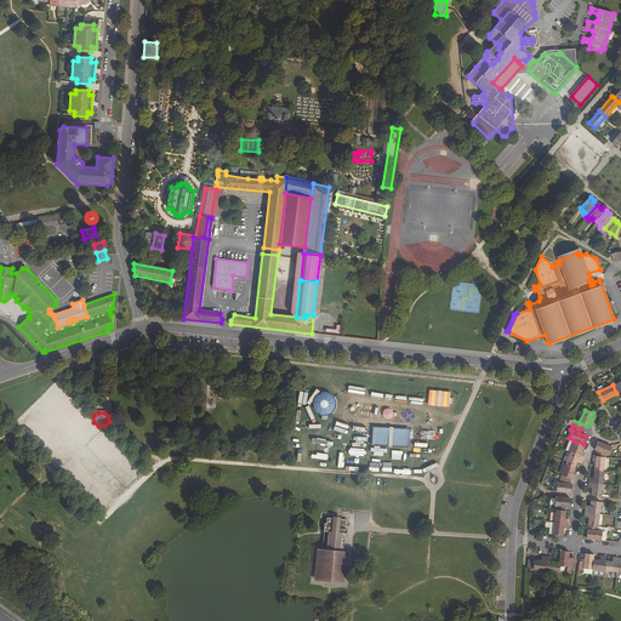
[(584,444),(574,440),(569,451),(582,456),(585,451),(581,450),(584,444)]
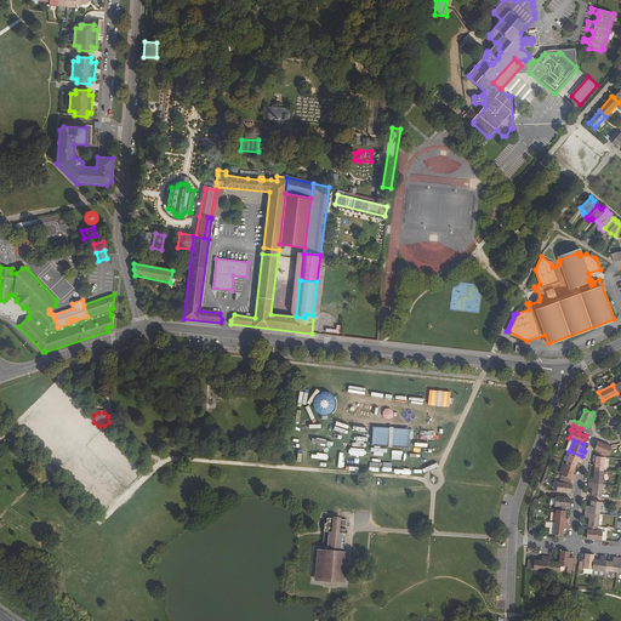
[(611,446),(597,442),(593,450),(596,450),(596,456),(604,457),(604,454),(608,455),(611,446)]
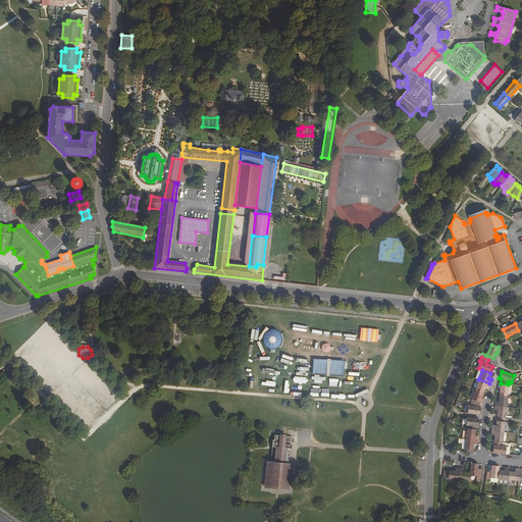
[(489,383),(478,379),(475,389),(482,393),(485,386),(488,387),(489,383)]
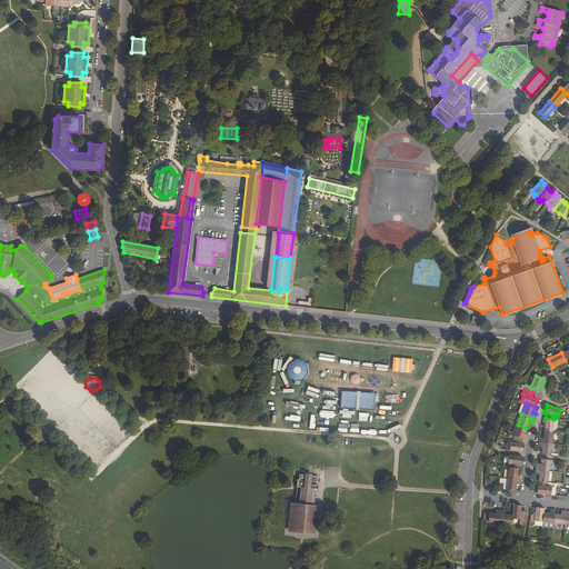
[(553,419),(546,418),(545,423),(543,423),(543,425),(545,426),(543,431),(551,432),(553,419)]
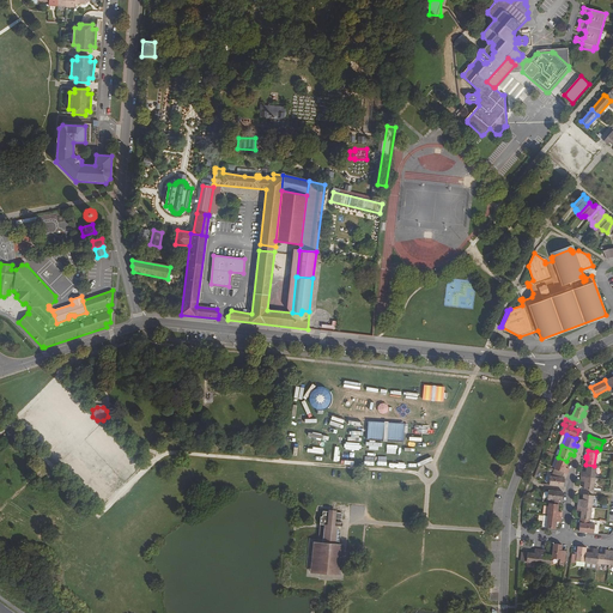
[(566,461),(558,457),(553,468),(558,471),(566,474),(569,469),(564,467),(566,461)]
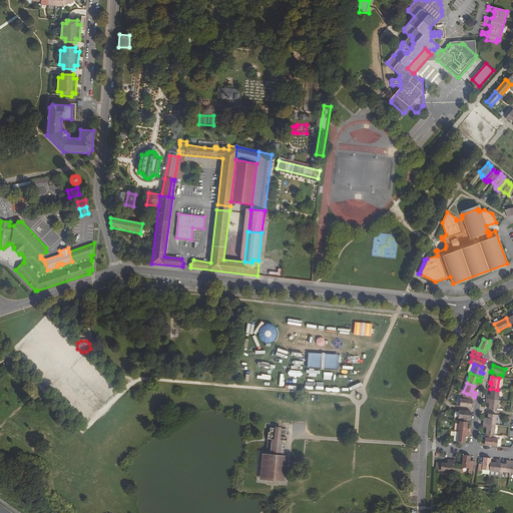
[(497,390),(490,389),(489,394),(486,394),(485,399),(497,400),(498,390),(497,390)]
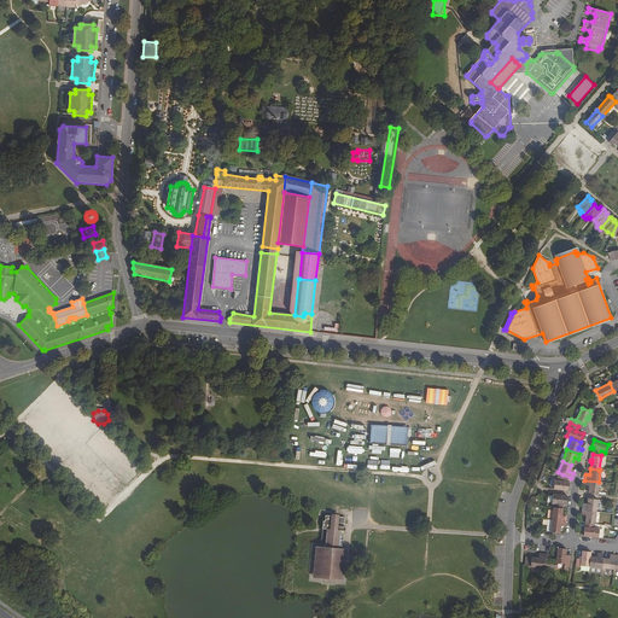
[(571,478),(563,474),(560,481),(554,479),(553,489),(567,490),(569,482),(570,482),(571,478)]
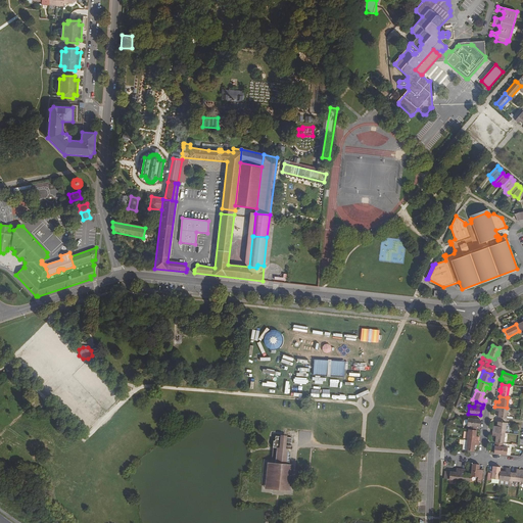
[(507,408),(494,407),(494,411),(497,411),(497,417),(506,418),(507,408)]
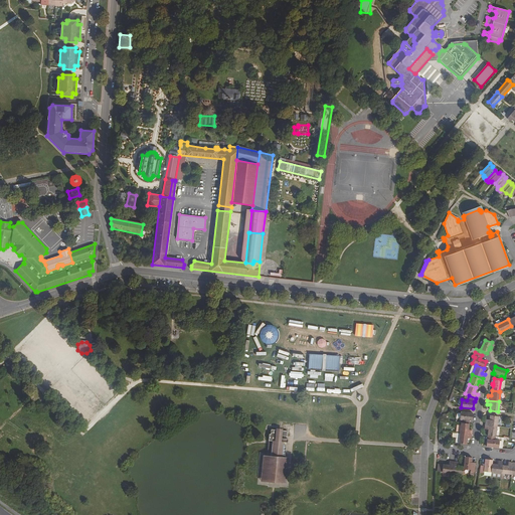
[(472,412),(460,411),(459,418),(462,419),(461,422),(468,423),(469,420),(471,420),(472,412)]
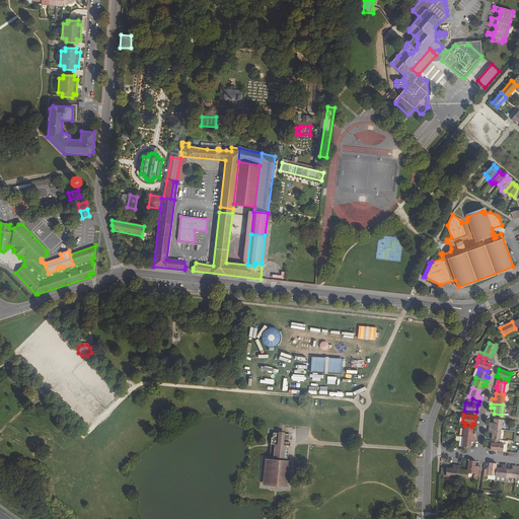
[(501,420),(493,419),(492,424),(489,424),(488,428),(500,430),(501,420)]
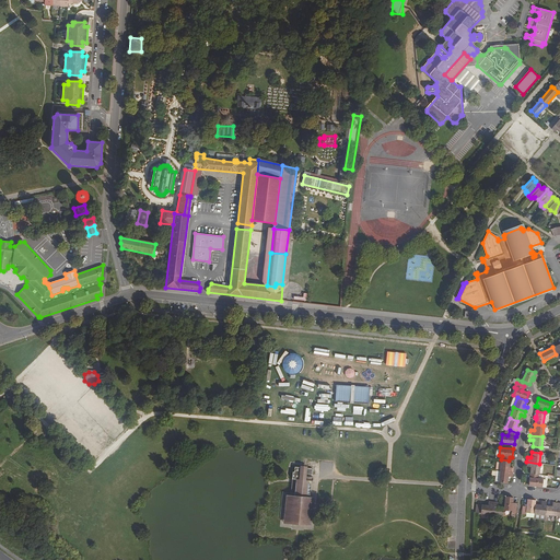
[(501,459),(500,459),(499,470),(512,471),(513,467),(509,467),(509,461),(501,459)]
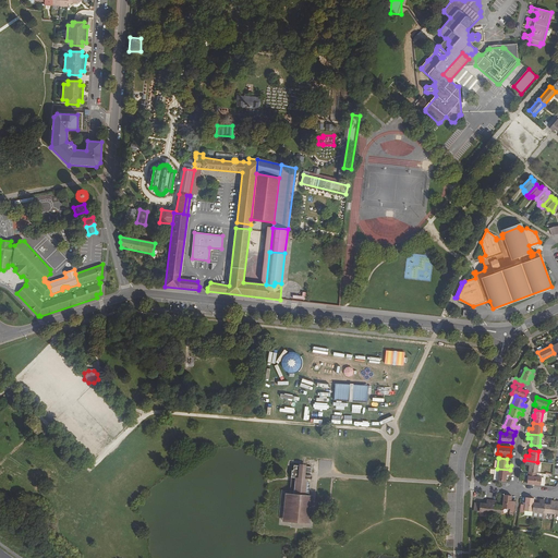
[(537,462),(524,460),(524,464),(528,465),(528,472),(535,473),(536,473),(537,462)]
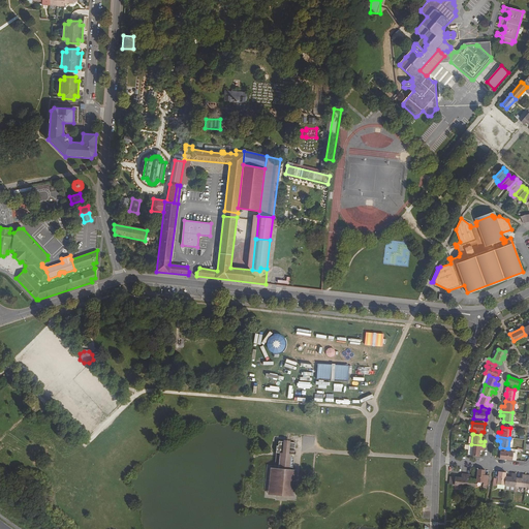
[(284,441),(279,441),(278,446),(277,445),(276,453),(280,453),(279,456),(279,466),(278,475),(291,477),(292,470),(292,467),(290,467),(291,457),(291,454),(296,455),(296,450),(289,450),(289,447),(294,448),(294,442),(290,442),(289,443),(288,443),(288,442),(285,441),(284,442),(283,442),(284,441)]
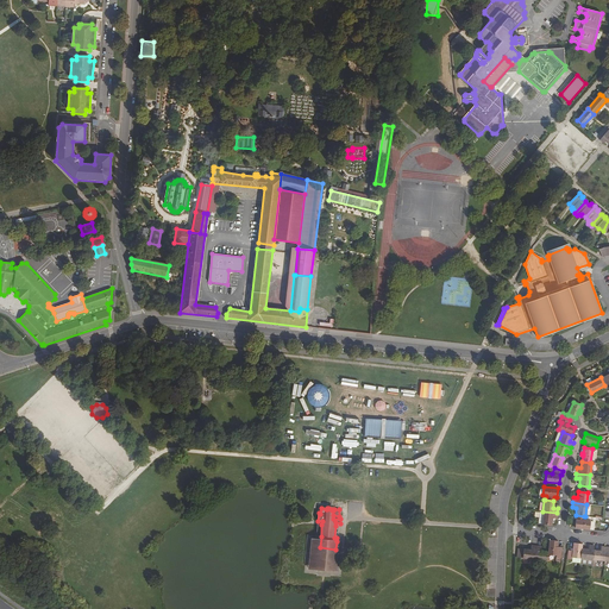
[(557,519),(557,513),(542,512),(541,523),(551,525),(552,518),(557,519)]
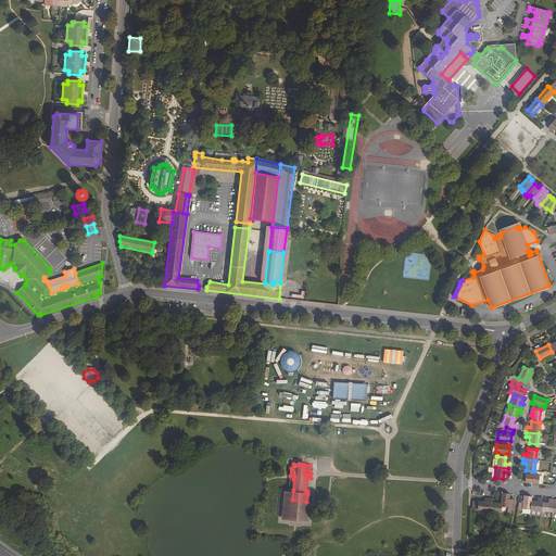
[(533,471),(526,470),(523,481),(536,483),(538,476),(533,475),(533,471)]
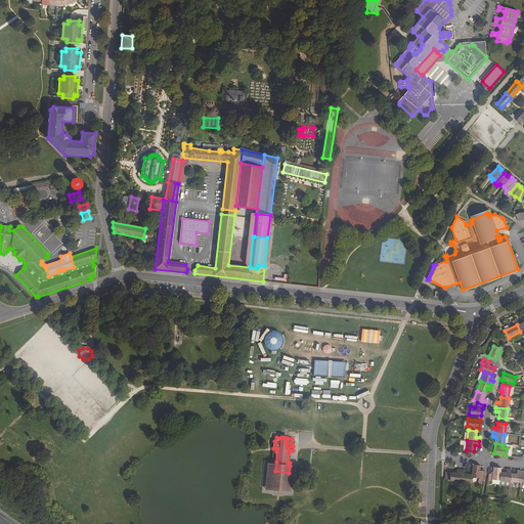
[(289,473),(275,471),(275,464),(268,464),(266,489),(290,491),(293,466),(290,466),(289,473)]
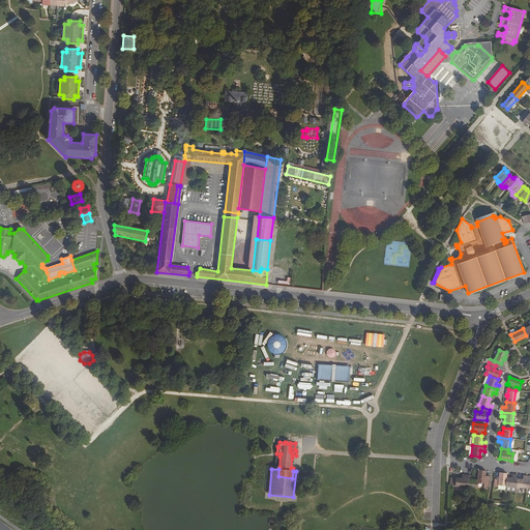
[(484,471),(477,470),(476,479),(476,482),(483,483),(483,486),(487,486),(488,477),(484,477),(484,471)]
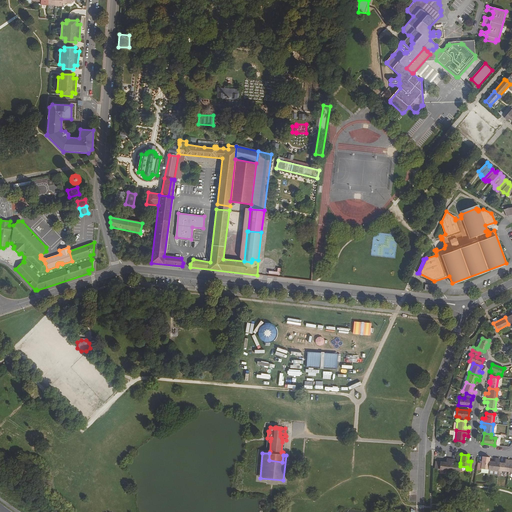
[(489,457),(481,456),(480,462),(477,462),(476,470),(479,470),(480,468),(487,469),(488,461),(489,457)]
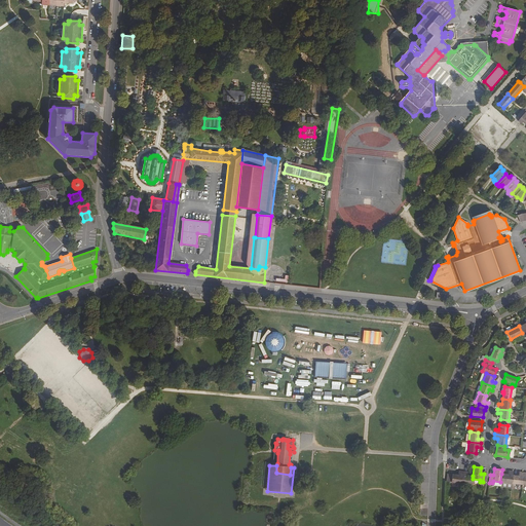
[(461,483),(462,472),(458,471),(457,475),(451,474),(447,474),(447,482),(450,482),(461,483)]
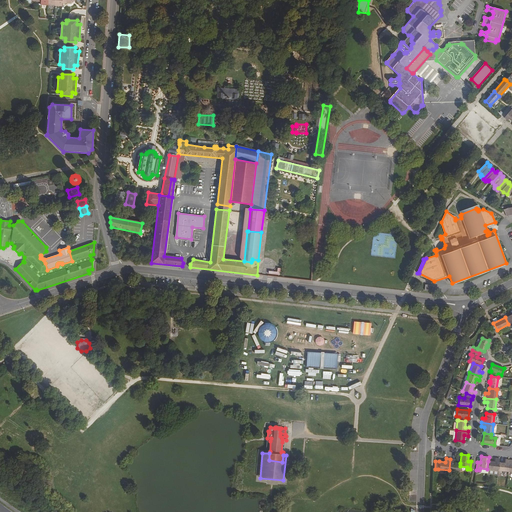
[(493,461),(488,461),(487,469),(497,470),(498,462),(499,458),(494,458),(493,461)]
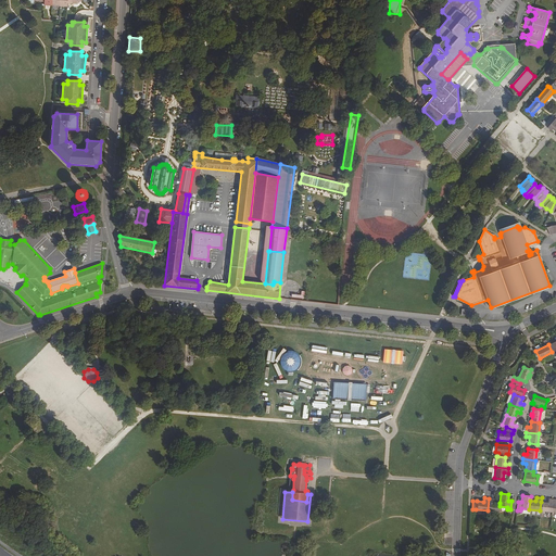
[(493,498),(489,498),(488,510),(498,512),(500,506),(500,503),(493,503),(493,498)]
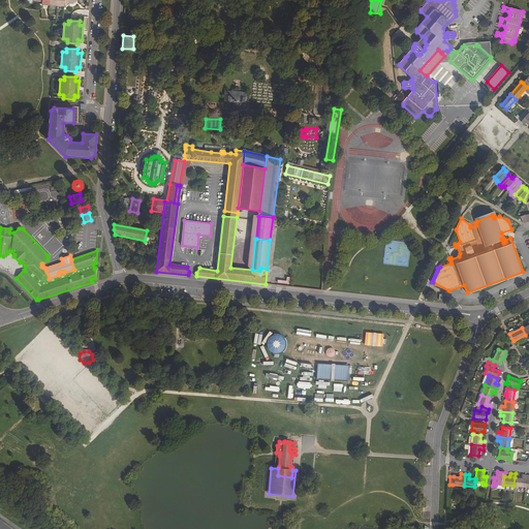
[(521,478),(515,477),(514,486),(524,488),(525,475),(521,474),(521,478)]
